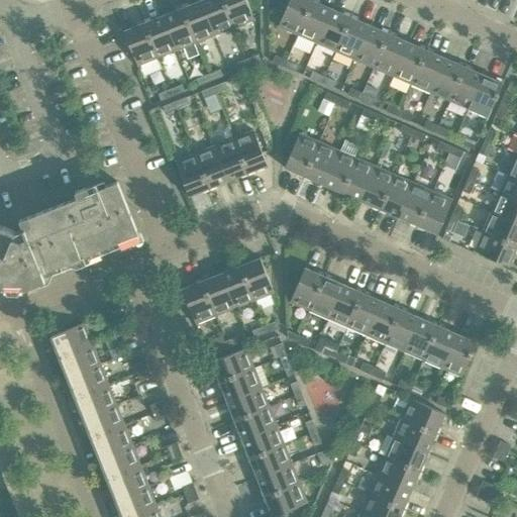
[(214,35),(200,0),(181,8),(195,42),(214,35)]
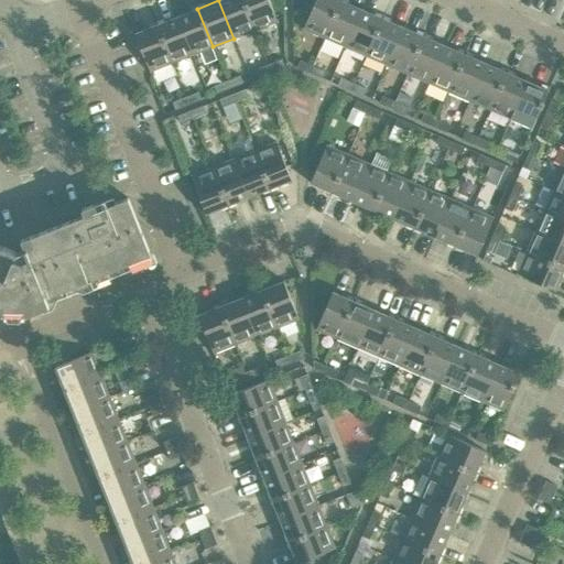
[(255,30),(242,0),(218,0),(234,39),(255,30)]
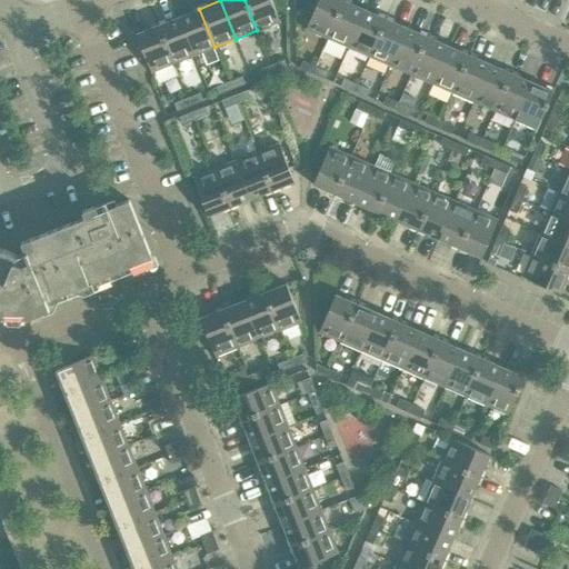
[(279,22),(270,0),(245,0),(257,30),(279,22)]
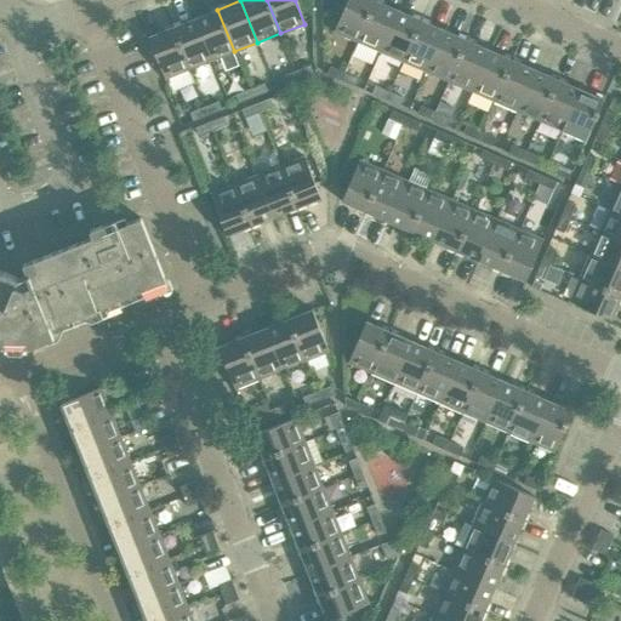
[(357,43),(375,1),(372,0),(346,0),(332,32),(357,43)]
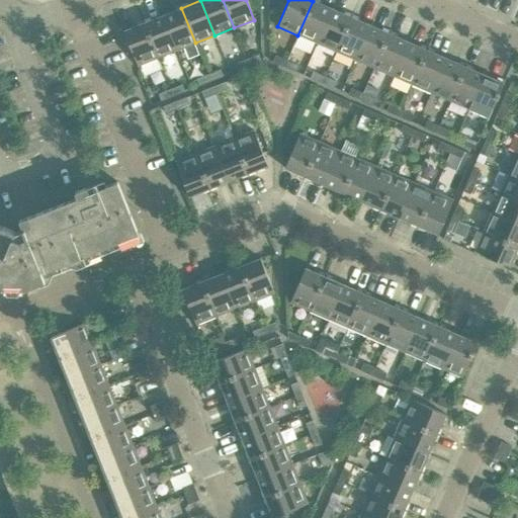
[(317,44),(332,9),(313,1),(297,35),(317,44)]
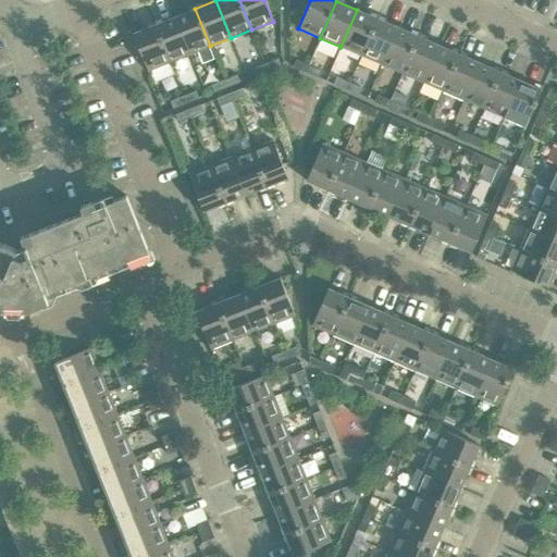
[(210,46),(195,9),(174,16),(189,54),(210,46)]
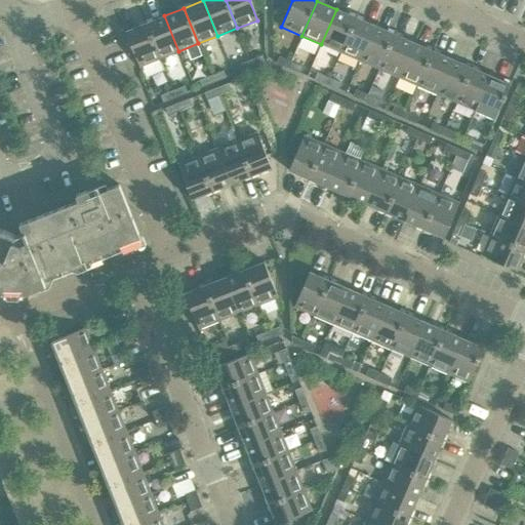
[(339,52),(355,17),(336,9),(321,44),(339,52)]
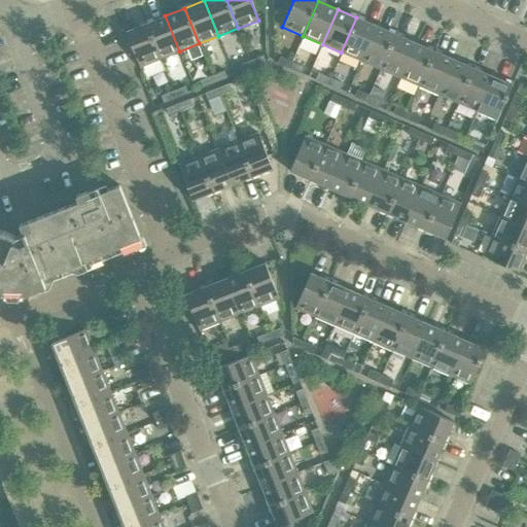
[(179,51),(165,15),(146,24),(160,59),(179,51)]
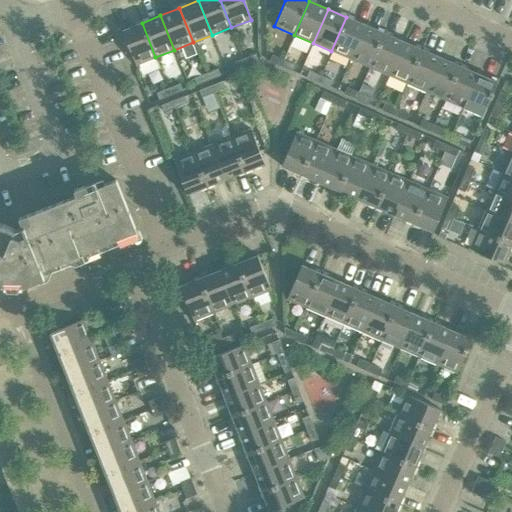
[(350,59),(365,25),(346,17),(331,51),(350,59)]
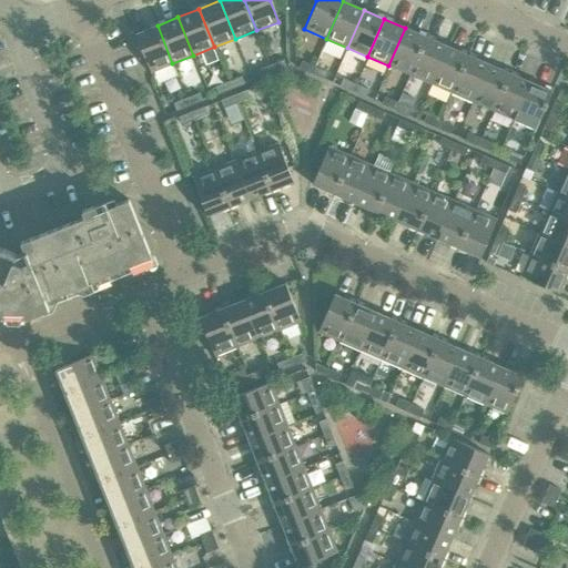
[(172,63),(158,26),(135,33),(151,72),(172,63)]
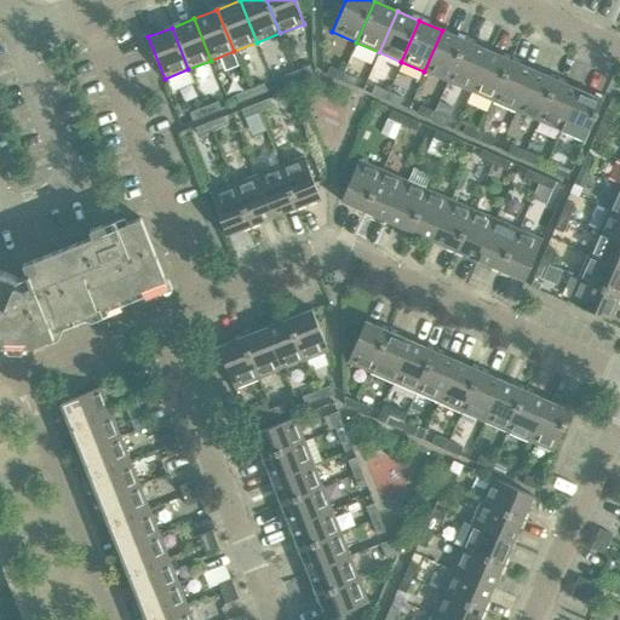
[(447,81),(465,40),(442,30),(424,72),(447,81)]
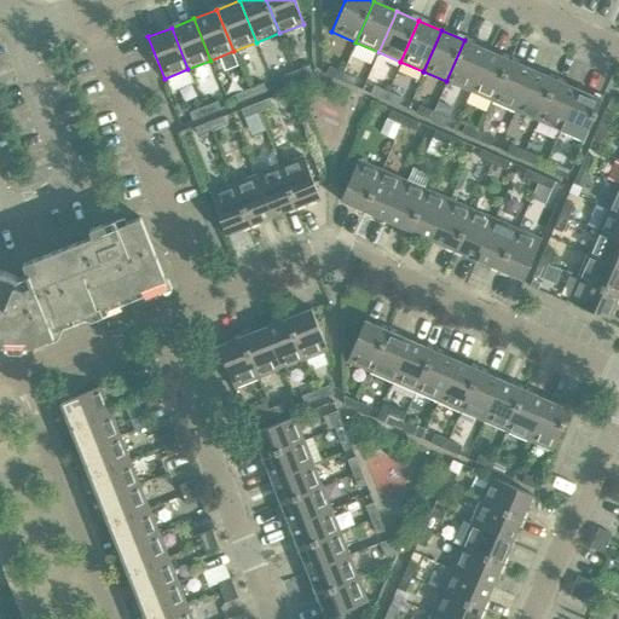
[(469,91),(486,50),(464,40),(446,81),(469,91)]
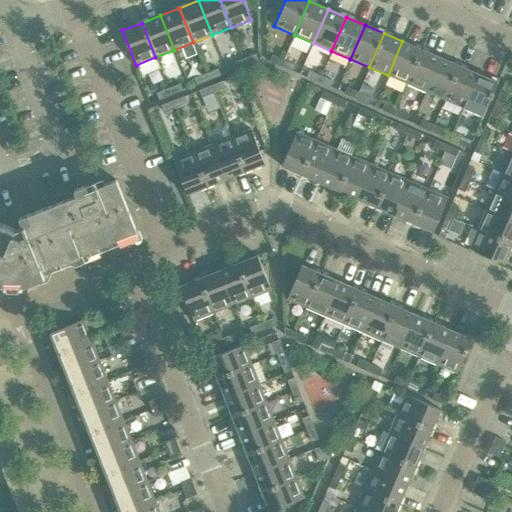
[(407,84),(421,49),(402,41),(388,75),(407,84)]
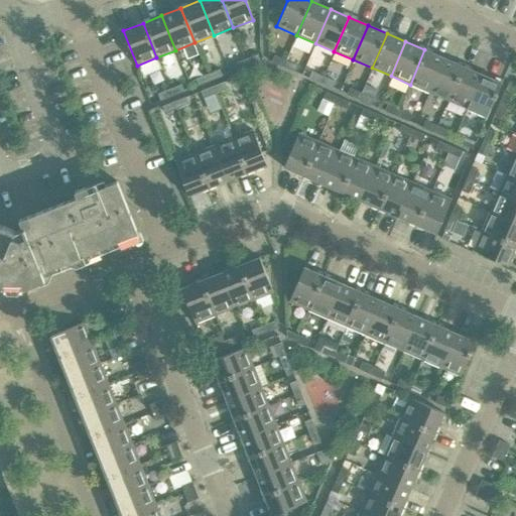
[(428,93),(443,57),(424,49),(410,85),(428,93)]
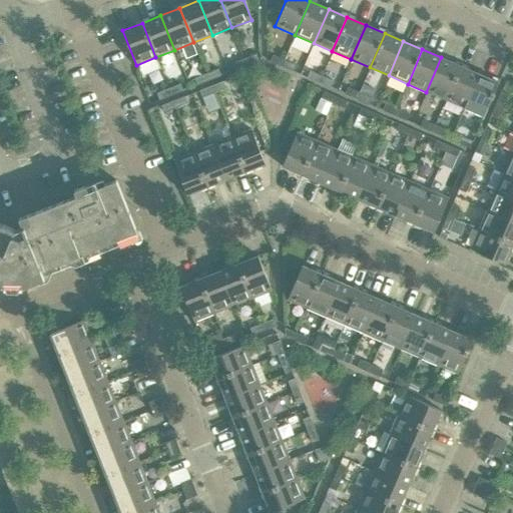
[(259,60),(255,54),(243,58),(246,65),(259,60)]
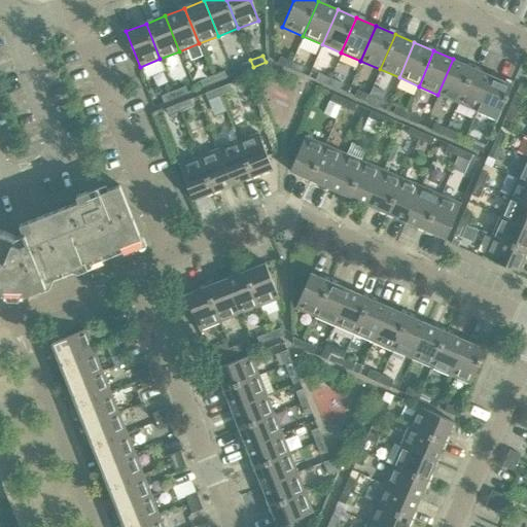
[(288,68),(291,61),(280,56),(277,63),(288,68)]
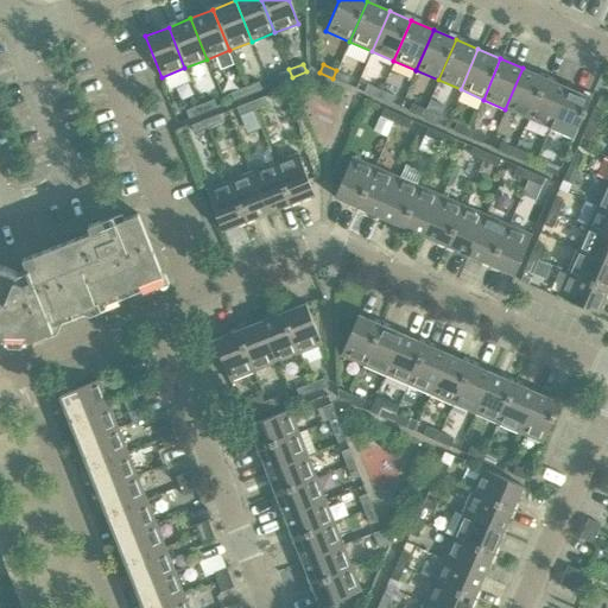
[(527,119),(544,77),(523,68),(505,109),(527,119)]
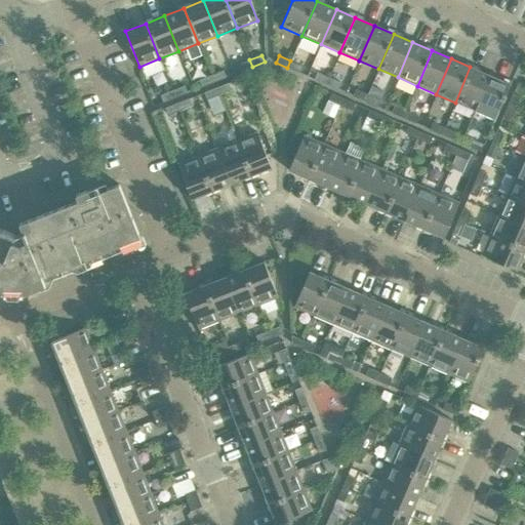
[(252,67),(249,59),(238,65),(240,72),(252,67)]
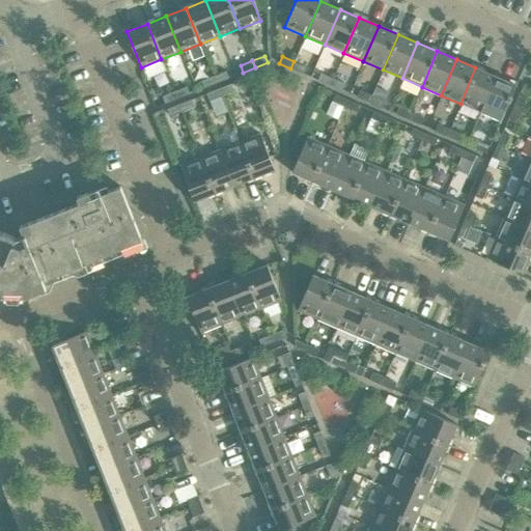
[(303,74),(306,67),(294,61),(290,68),(303,74)]
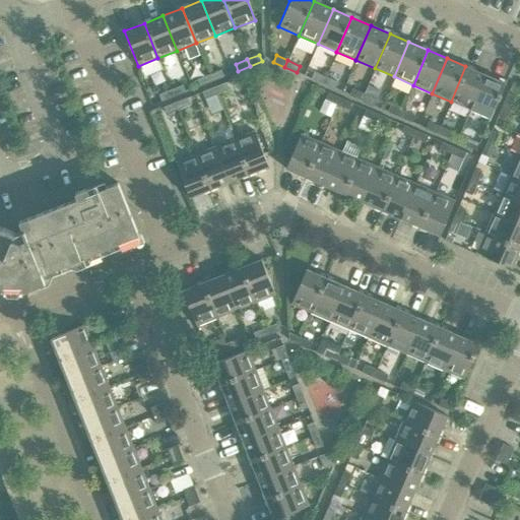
[(470,110),(484,75),(465,66),(451,102),(470,110)]
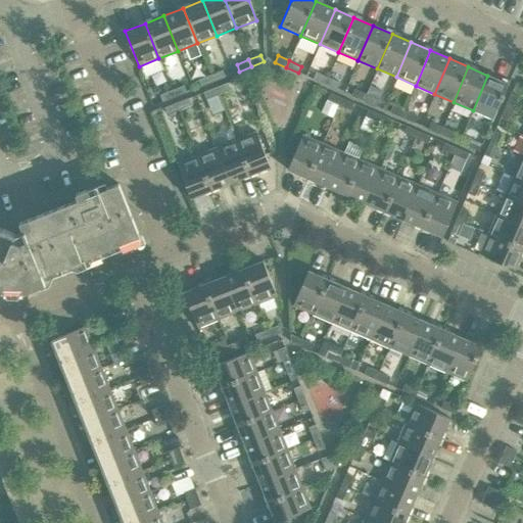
[(225,77),(222,70),(209,75),(212,82),(225,77)]
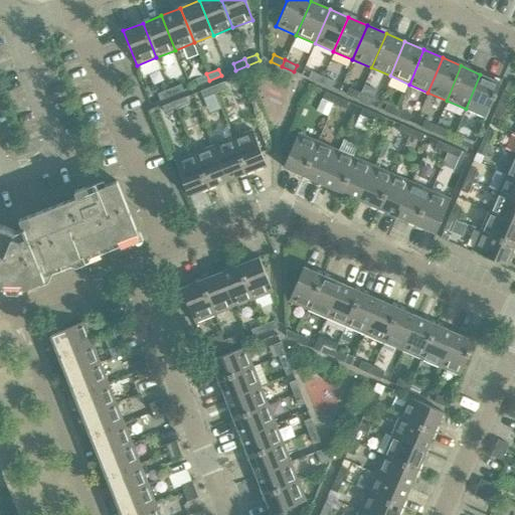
[(319,82),(322,76),(311,71),(308,77),(319,82)]
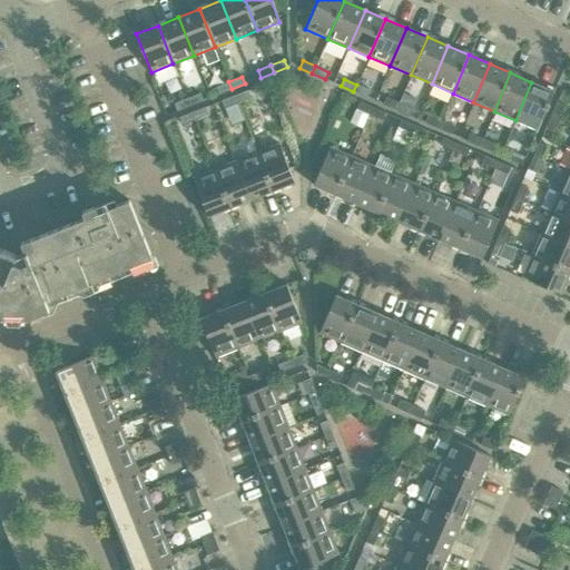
[(232,89),(228,81),(216,87),(218,95),(232,89)]
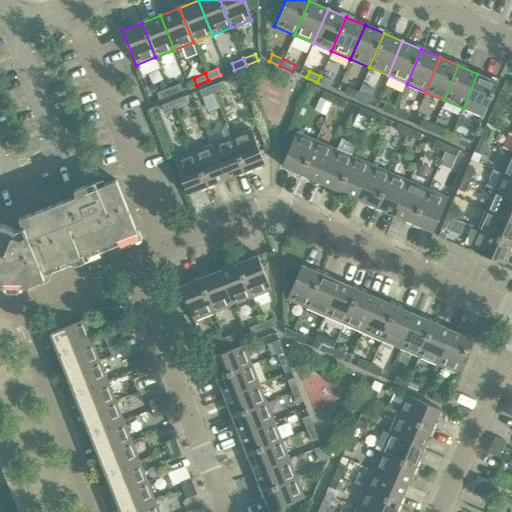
[(482,116),(497,82),(477,74),(463,108),(482,116)]
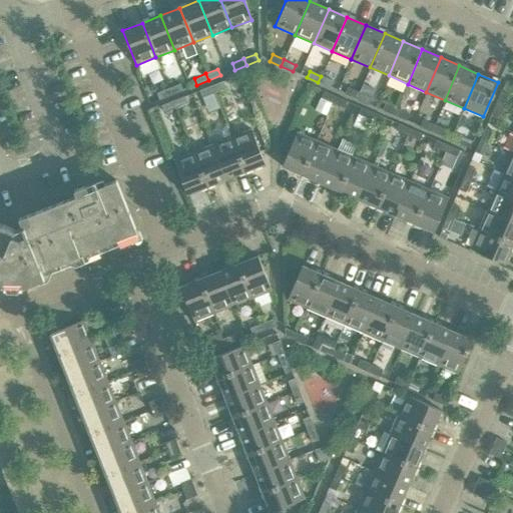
[(330,87),(333,81),(321,76),(318,82),(330,87)]
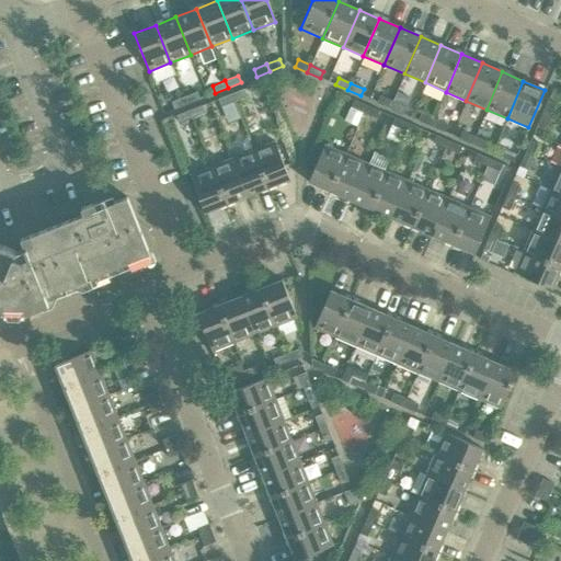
[(233,101),(247,96),(243,89),(230,94),(233,101)]
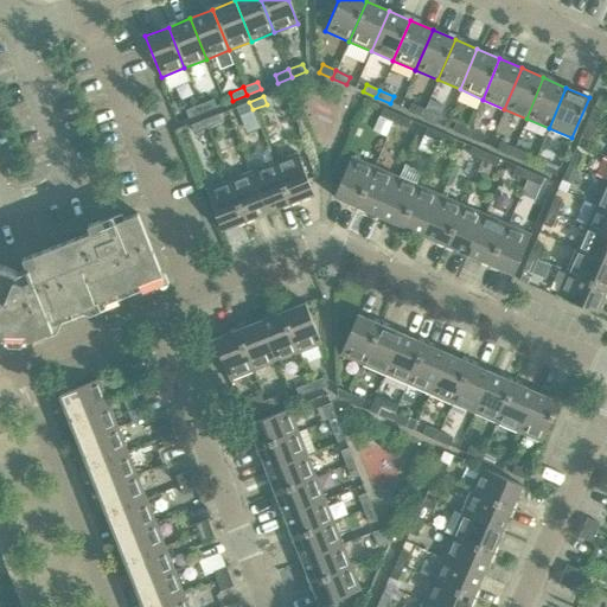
[(216,107),(212,100),(198,104),(202,113),(216,107)]
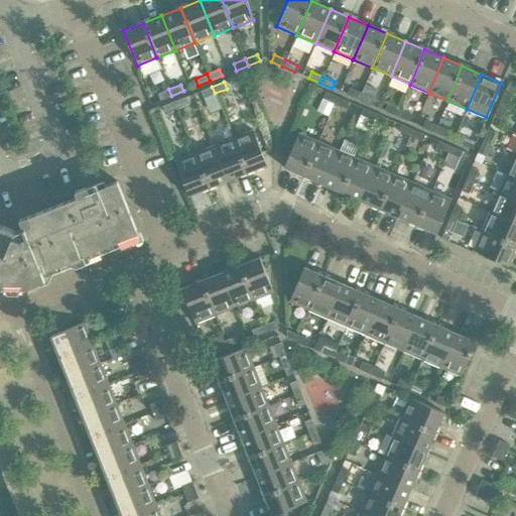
[(215,93),(212,87),(201,91),(203,98),(215,93)]
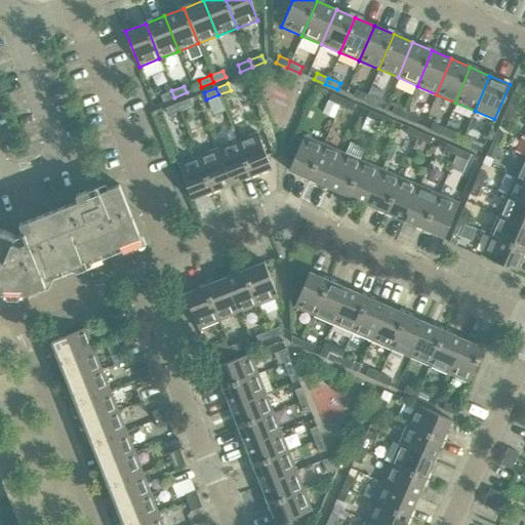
[(364,101),(367,94),(355,89),(353,96),(364,101)]
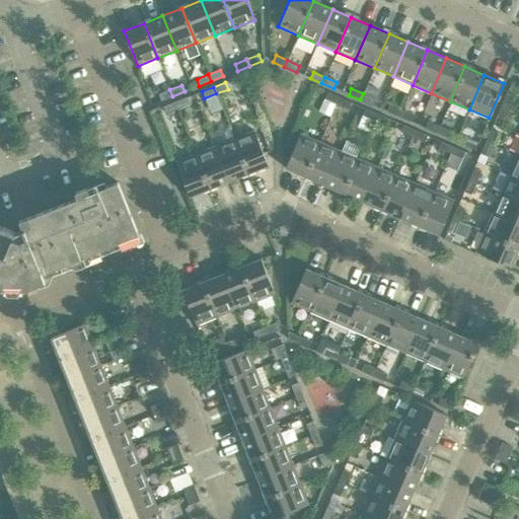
[(172,96),(169,89),(158,94),(161,101),(172,96)]
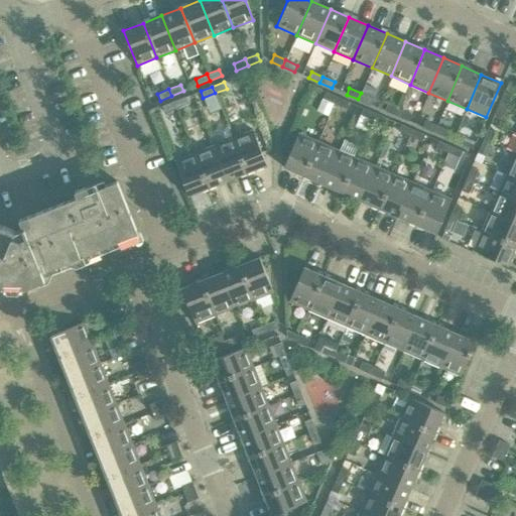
[(334,104),(337,97),(326,92),(323,99),(334,104)]
